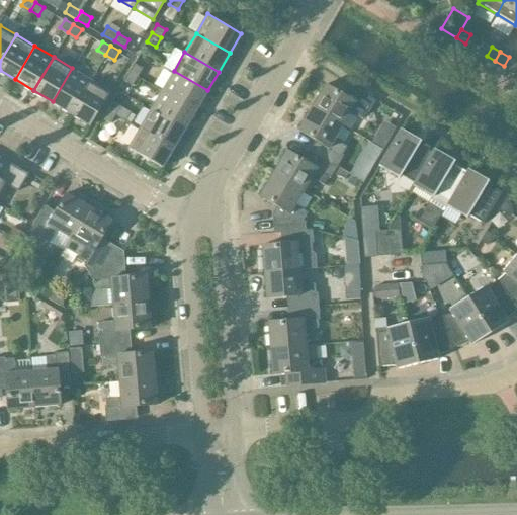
[(516,61),(509,57),(504,66),(514,72),(516,67),(516,61)]
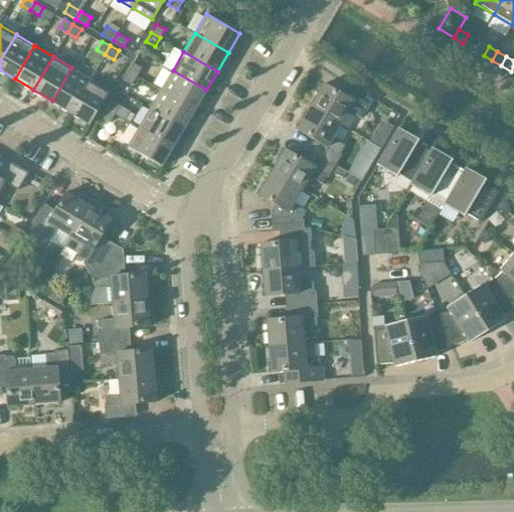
[(134,61),(129,69),(138,74),(143,66),(134,61)]
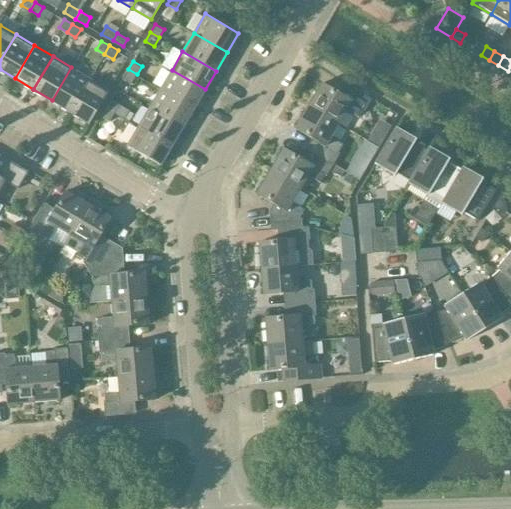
[(71,67),(52,100),(71,111),(90,78),(71,67)]
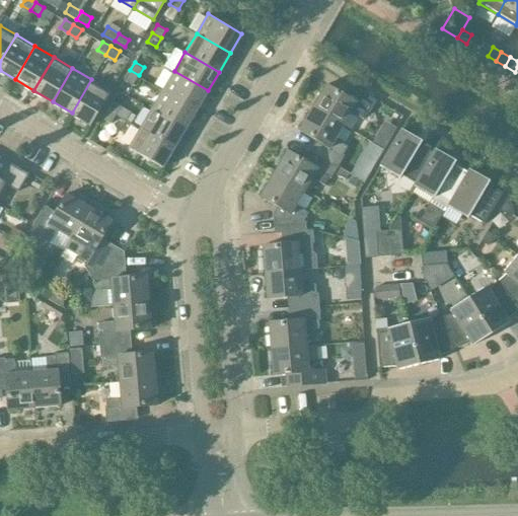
[(139,75),(130,70),(125,79),(134,84),(139,75)]
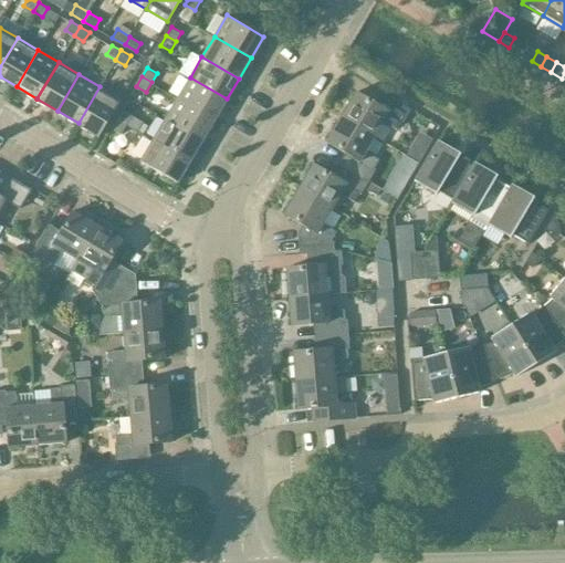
[(227,98),(190,77),(178,97),(215,120),(227,98)]
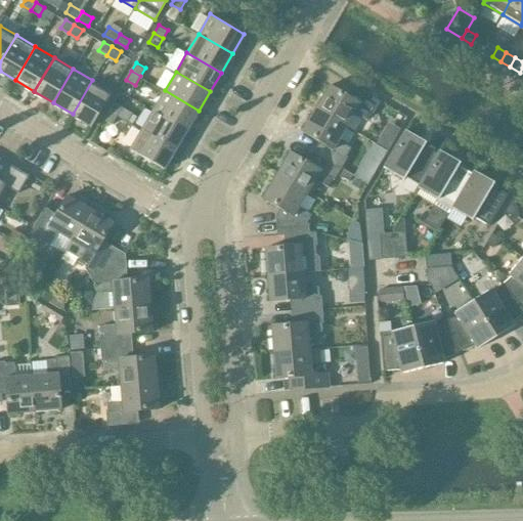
[(112,91),(92,80),(73,114),(92,125),(112,91)]
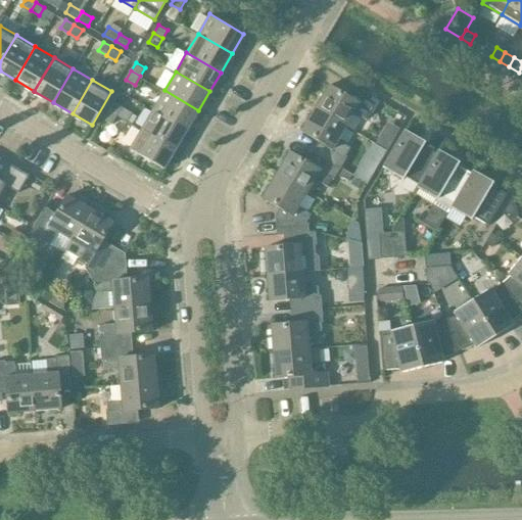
[(329,84),(316,106),(346,125),(354,111),(367,119),(372,110),(373,111),(380,100),(359,87),(352,98),(329,84)]
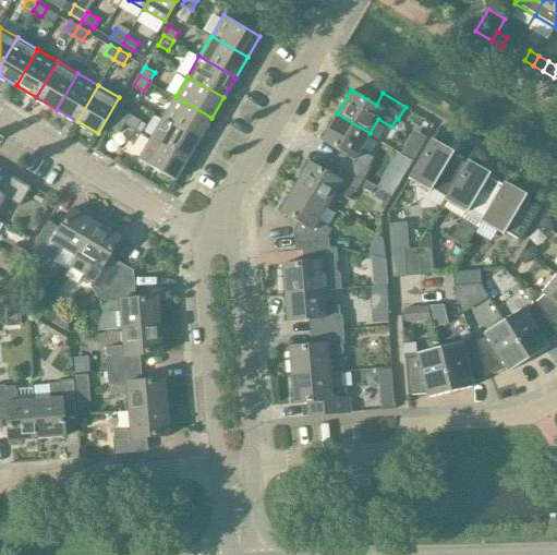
[(212,118),(176,96),(164,117),(200,139),(212,118)]
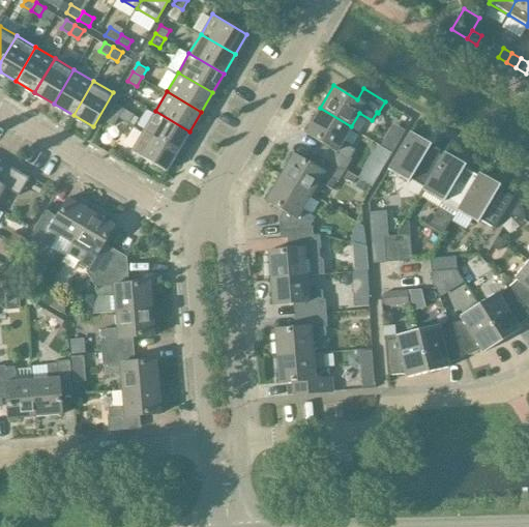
[(115,101),(110,110),(119,116),(124,107),(115,101)]
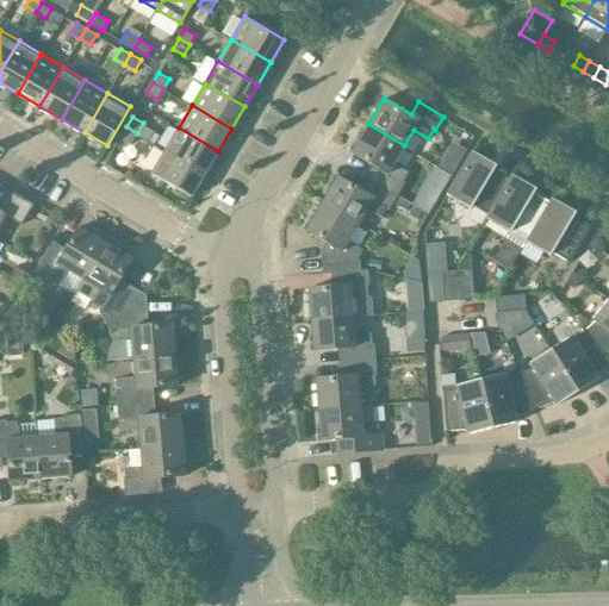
[(404,145),(368,124),(352,151),(379,167),(372,179),(398,194),(405,181),(404,180),(409,170),(395,162),(404,145)]
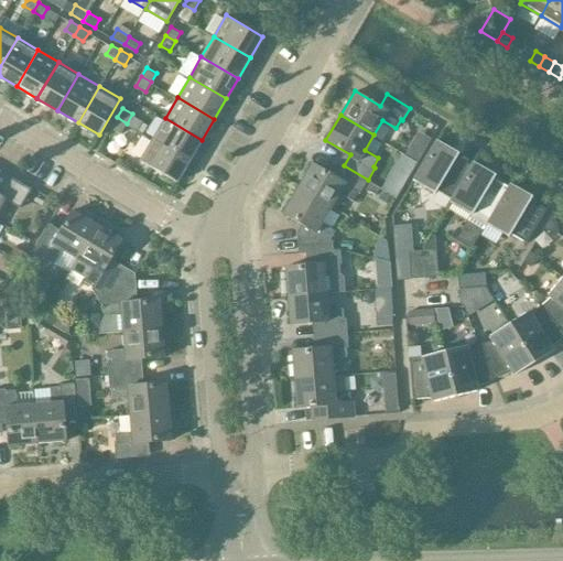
[(127,123),(117,117),(111,127),(121,132),(127,123)]
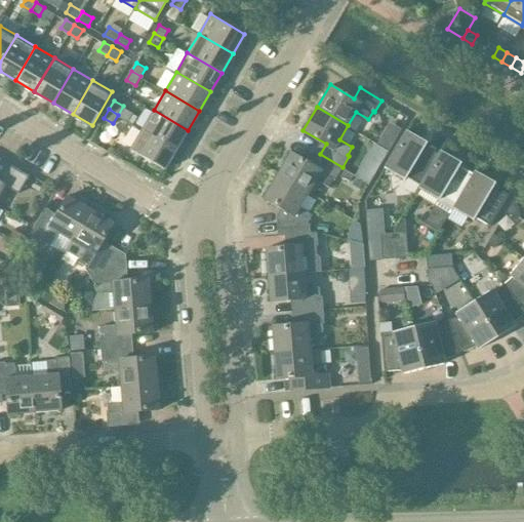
[(188,130),(154,110),(143,129),(176,149),(188,130)]
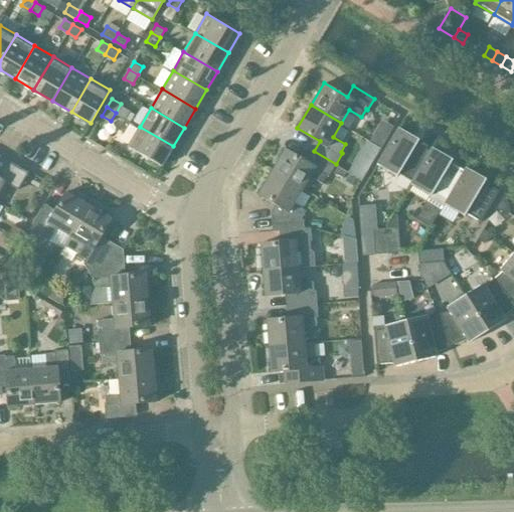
[(173,146),(140,127),(128,146),(162,165),(173,146)]
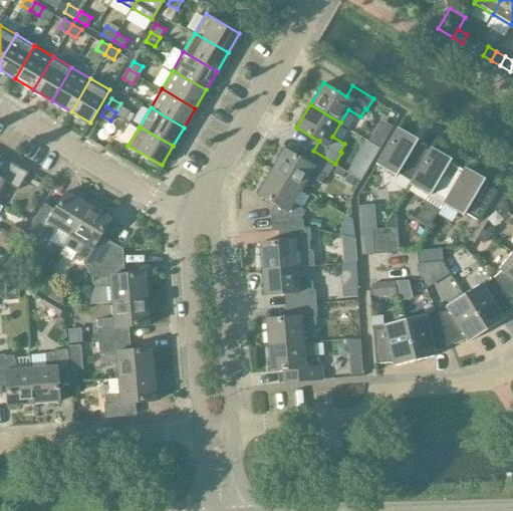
[(399,172),(412,180),(413,180),(431,150),(430,149),(417,141),(419,139),(399,126),(376,163),(397,175),(399,172)]
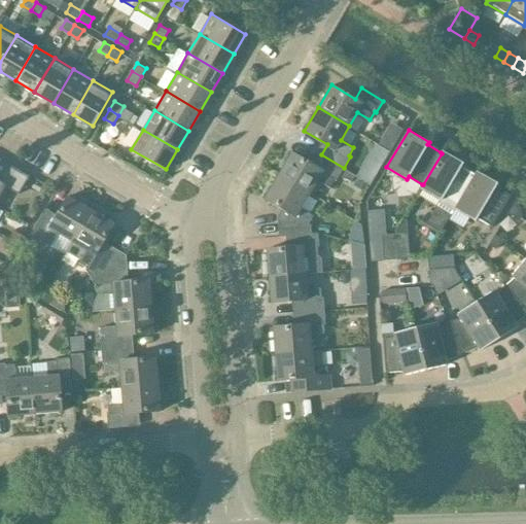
[(379,144),(390,150),(397,139),(386,132),(379,144)]
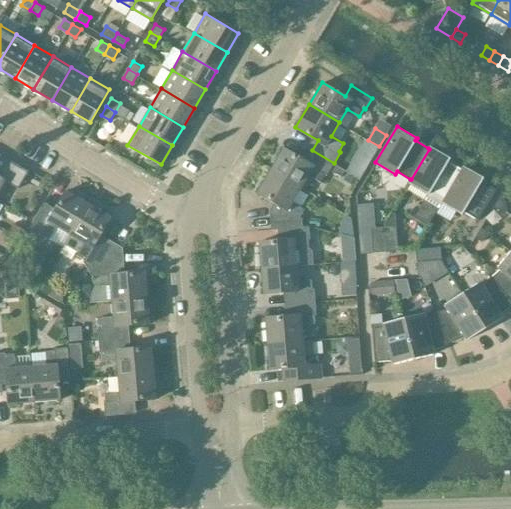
[(462,168),(448,160),(450,158),(430,146),(428,148),(429,149),(411,179),(410,179),(409,182),(428,193),(425,199),(439,207),(442,202),(444,199),(462,168)]
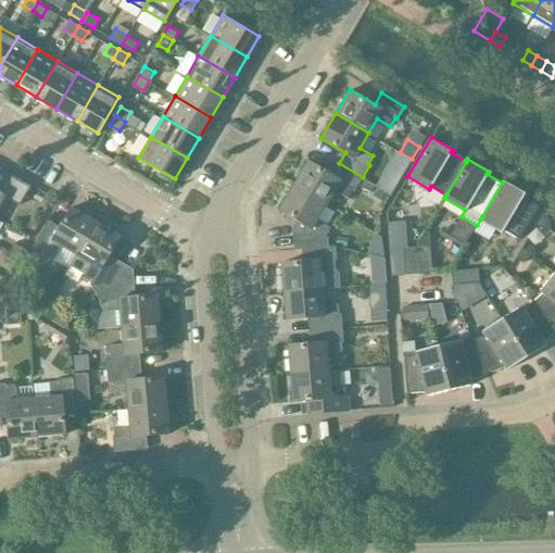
[(375,185),(363,177),(339,163),(332,175),(307,160),(293,184),(326,204),(335,189),(349,197),(353,189),(355,190),(358,184),(370,191),(375,185)]
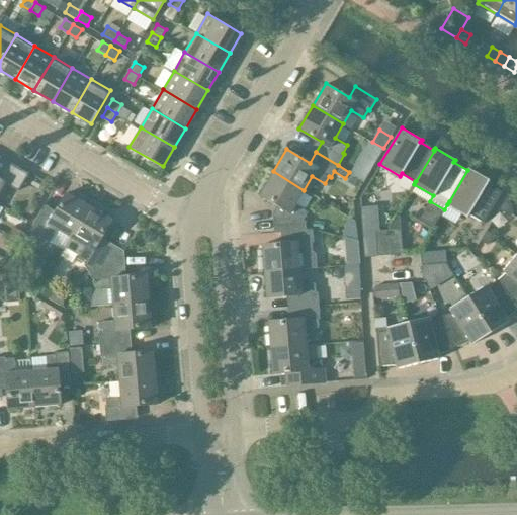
[(29,172),(22,168),(0,155),(0,193),(7,182),(19,189),(29,172)]
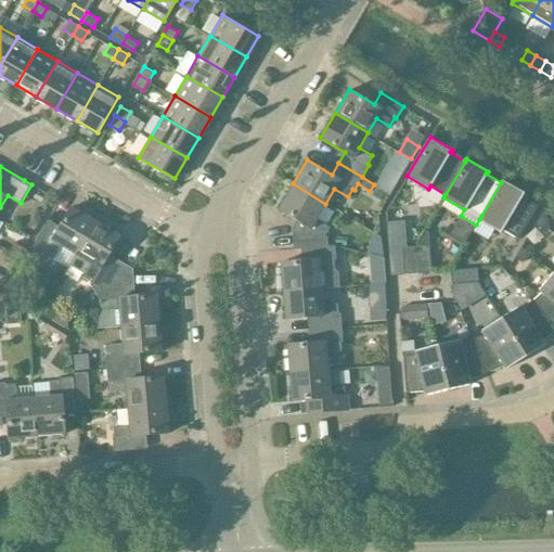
[(390,194),(396,183),(386,178),(381,188),(390,194)]
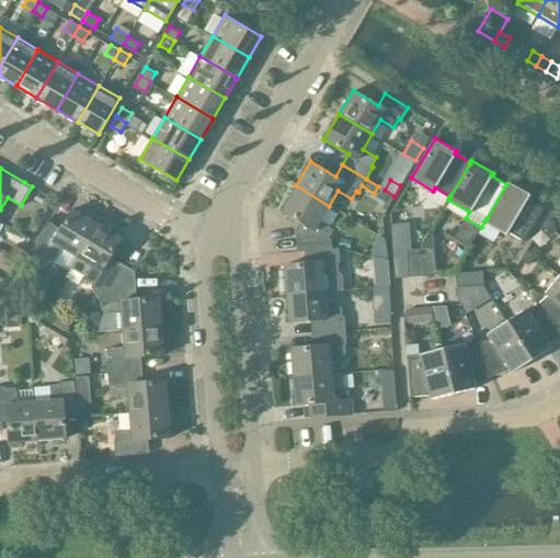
[(487,218),(484,221),(506,234),(509,230),(524,240),(544,206),(528,197),(529,194),(507,181),(506,184),(487,218)]
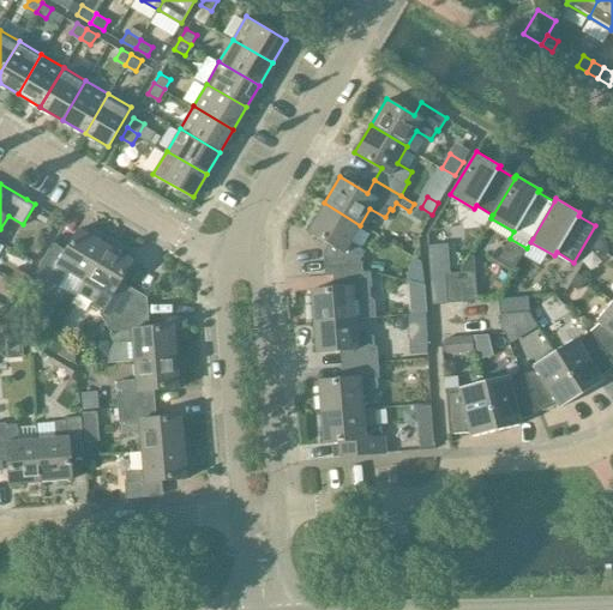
[(360,225),(324,203),(308,230),(336,247),(331,254),(332,273),(341,272),(364,271),(362,260),(360,259),(366,249),(350,241),(360,225)]
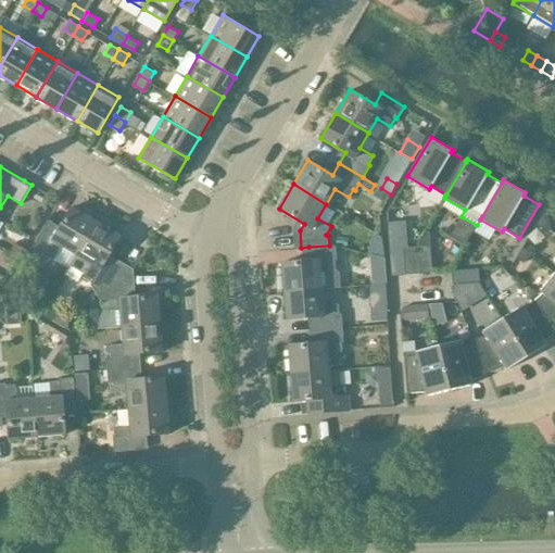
[(76,254),(100,213),(86,204),(80,212),(72,206),(57,231),(46,225),(32,248),(45,255),(45,253),(53,259),(62,246),(76,254)]
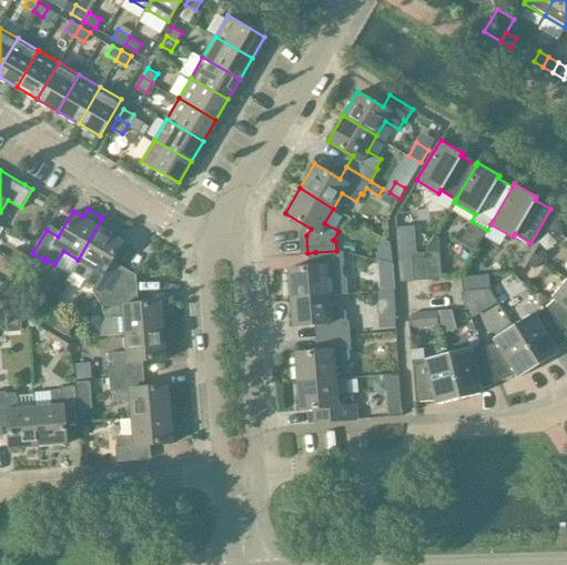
[(102,218),(78,260),(71,271),(87,279),(84,282),(93,288),(92,289),(98,298),(129,279),(108,266),(122,241),(113,235),(118,226),(102,218)]
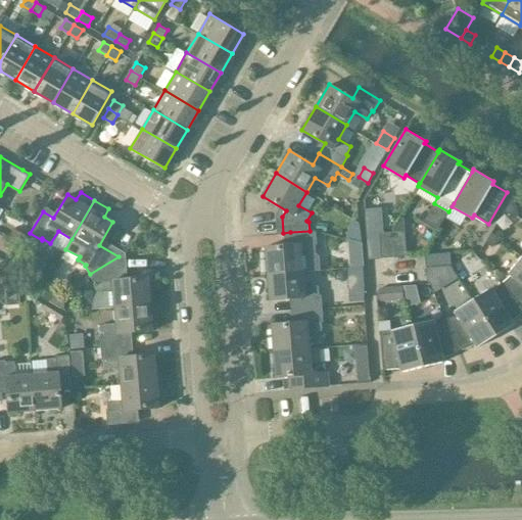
[(521,214),(509,207),(497,226),(521,239),(521,214)]
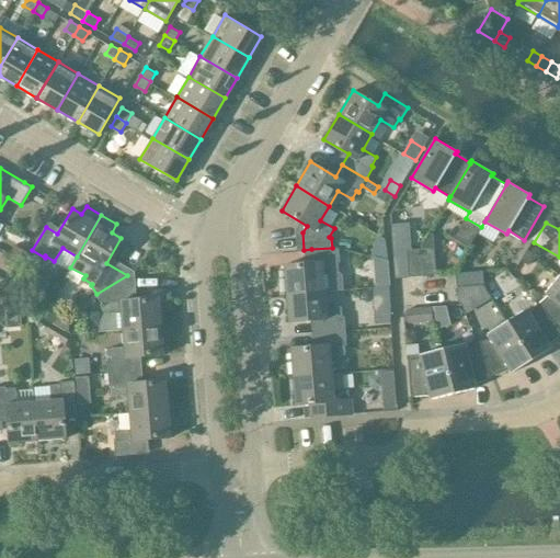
[(10,253),(19,259),(24,250),(15,243),(10,253)]
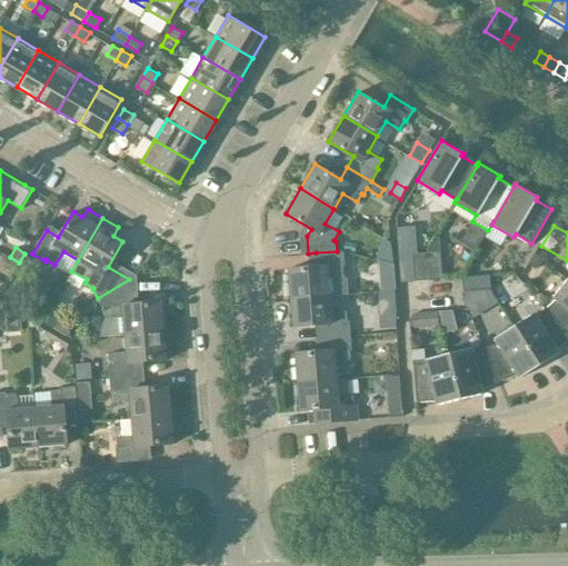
[(344,250),(337,251),(316,252),(318,266),(288,268),(290,297),(329,294),(349,293),(347,277),(344,275),(342,265),(345,265),(344,250)]
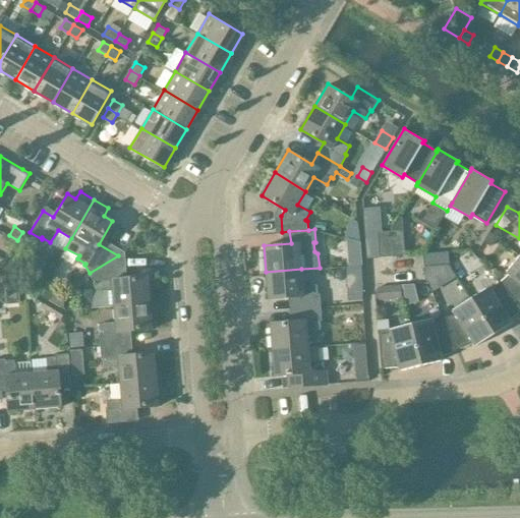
[(403,229),(391,230),(393,254),(405,253),(403,229)]
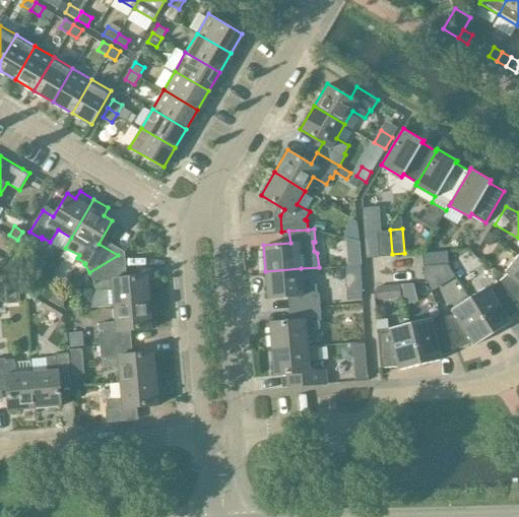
[(392,254),(390,230),(377,231),(378,241),(379,255),(392,254)]
